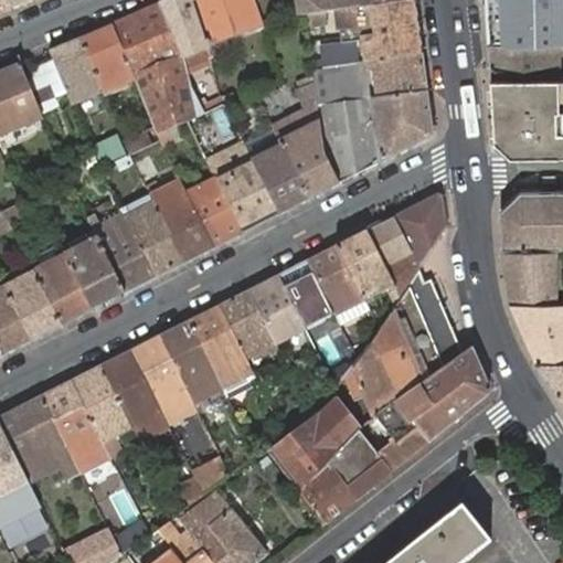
[(0,0),(0,4),(2,10),(24,0),(0,0)]
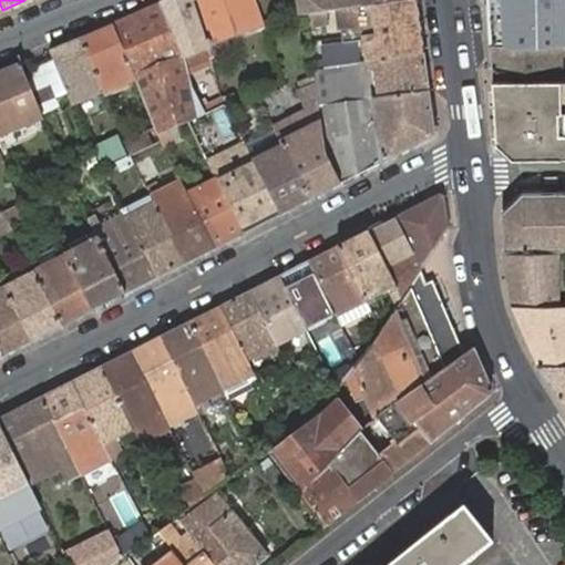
[(166,0),(161,2),(186,67),(209,59),(206,45),(191,0),(166,0)]
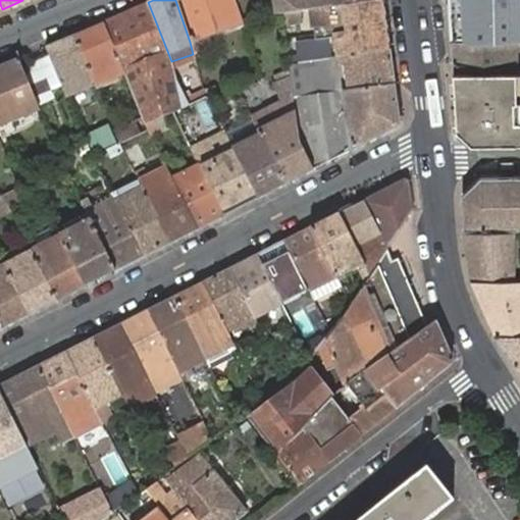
[(175,0),(190,42),(208,36),(242,24),(235,0),(175,0)]
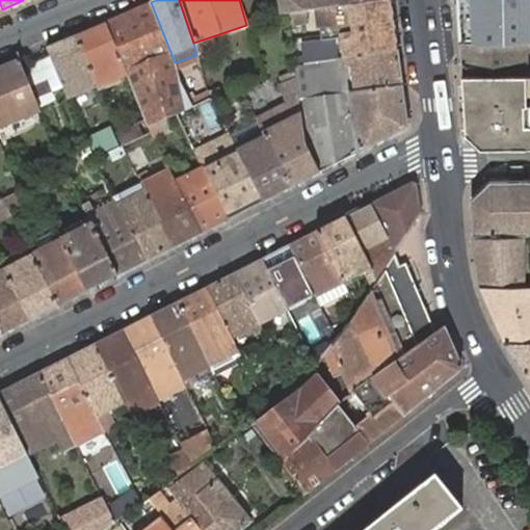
[(336,5),(380,0),(280,0),(283,14),(287,12),(336,5)]
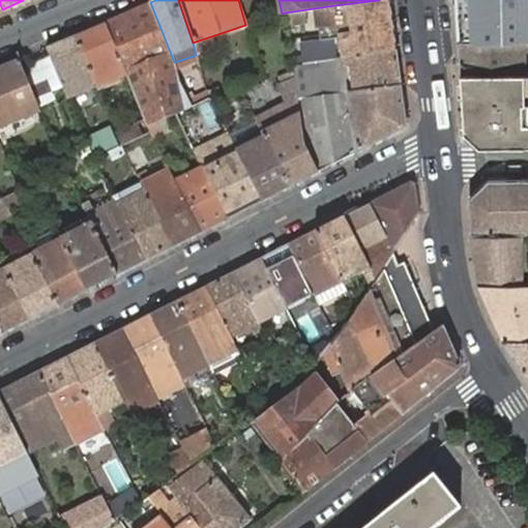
[(338,58),(394,50),(388,0),(379,0),(334,5),(286,12),(287,26),(336,21),(339,37),(322,38),(322,34),(302,36),(305,62),(338,58)]
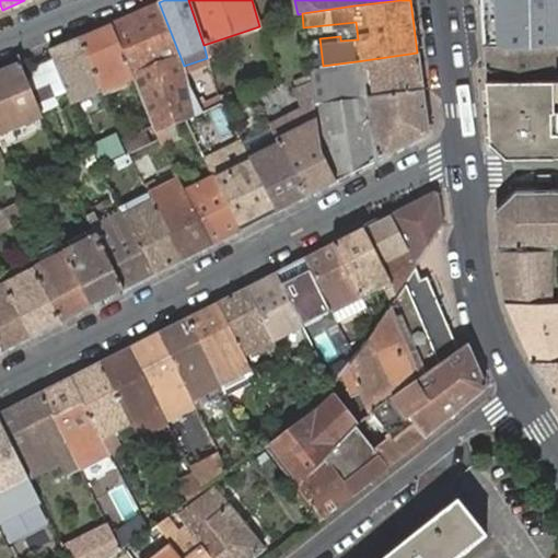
[(495,0),(496,39),(557,37),(557,0),(495,0)]
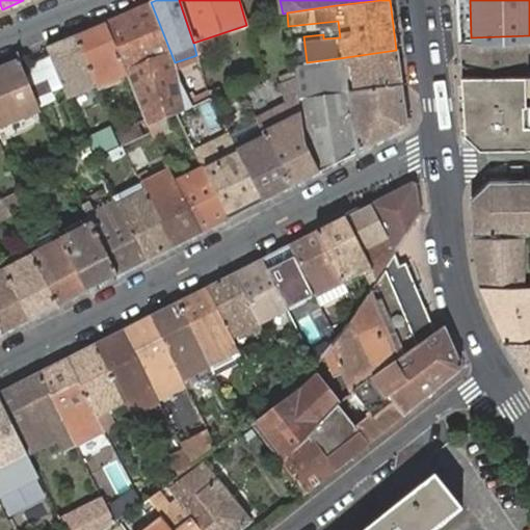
[(151,2),(105,21),(125,71),(144,120),(147,125),(191,104),(178,76),(178,70),(175,62),(151,2)]
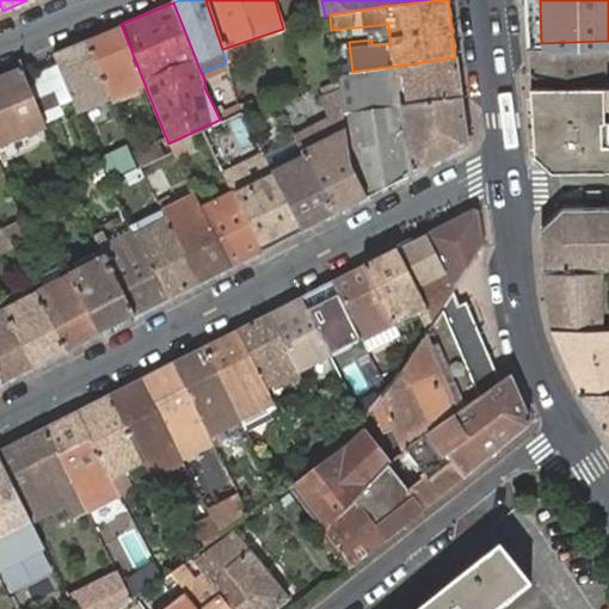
[(121,24),(86,38),(110,94),(116,92),(117,99),(136,90),(135,85),(143,81),(121,24)]
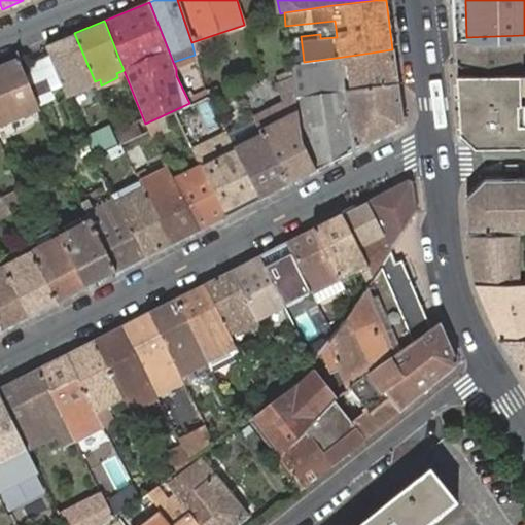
[(74,33),(45,45),(49,56),(62,84),(66,94),(95,81),(74,33)]
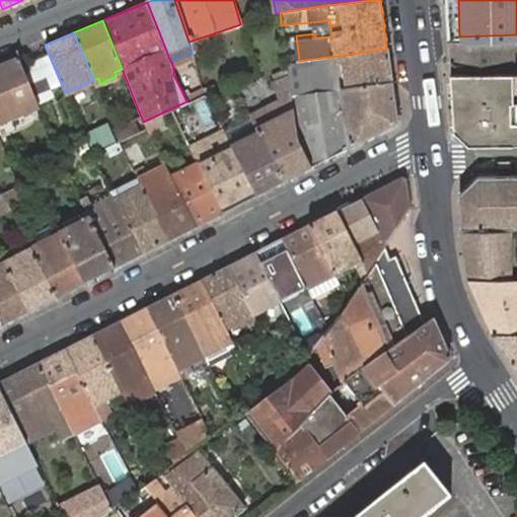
[(446,37),(448,65),(516,65),(516,34),(459,37),(446,37)]
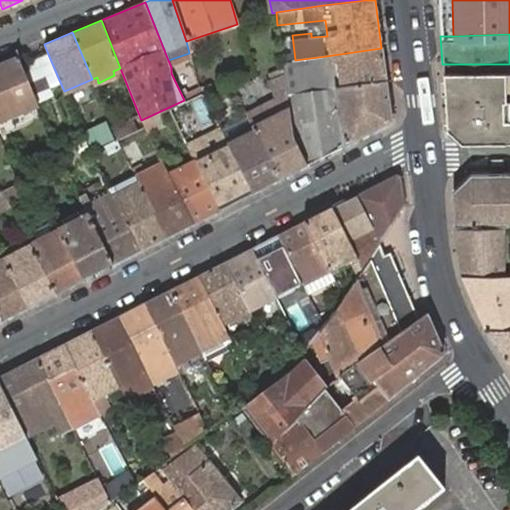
[(204,35),(186,41),(189,53),(208,47),(204,35)]
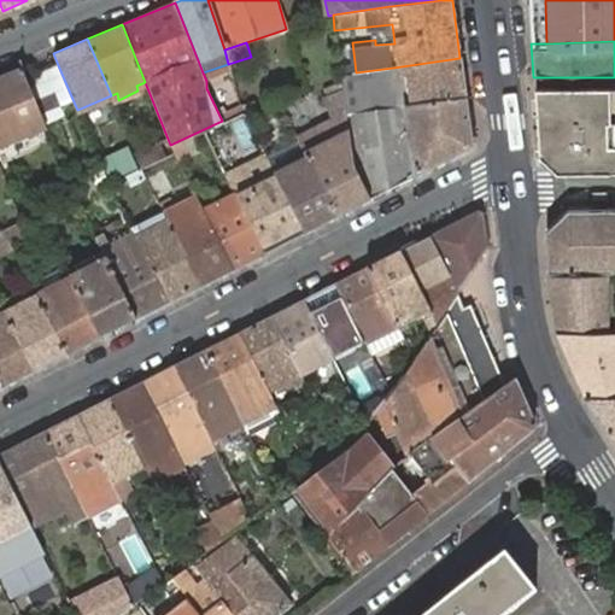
[(356,72),(352,42),(335,44),(339,74),(356,72)]
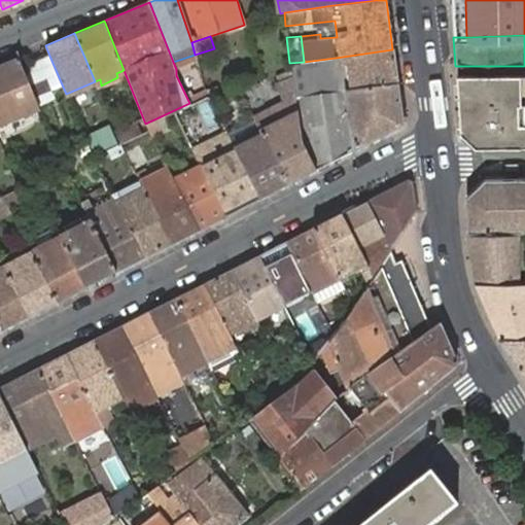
[(347,92),(397,85),(392,49),(336,58),(304,62),(289,63),(291,79),(294,99),(347,92)]
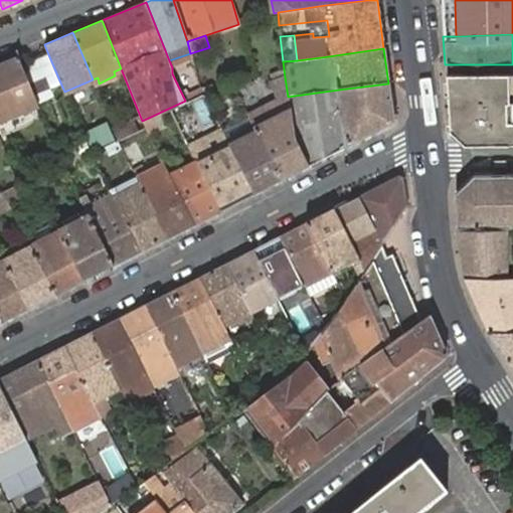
[(32,94),(60,82),(48,54),(20,65),(32,94)]
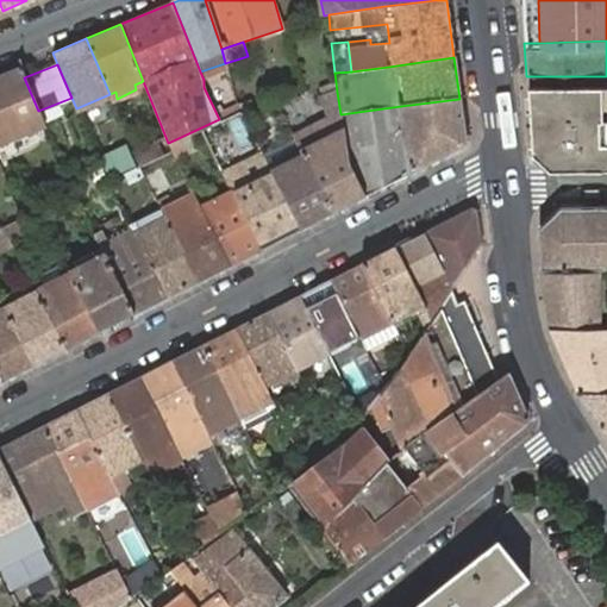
[(0,141),(11,138),(17,155),(32,150),(24,131),(43,124),(38,111),(24,77),(19,66),(0,74),(0,141)]
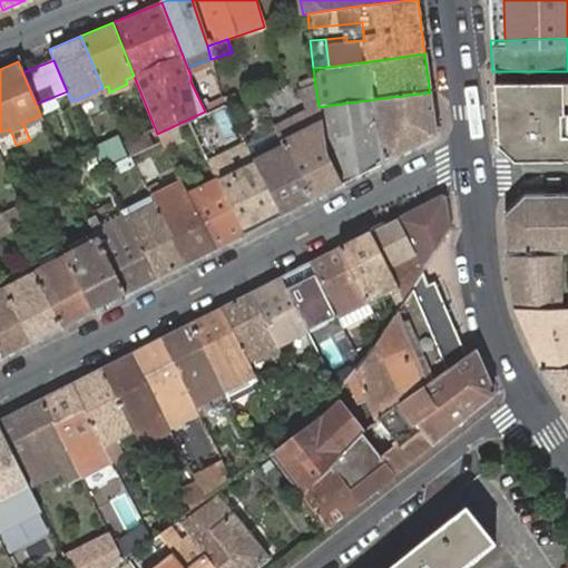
[(567,71),(492,71),(495,104),(548,104),(548,87),(567,86),(567,71)]
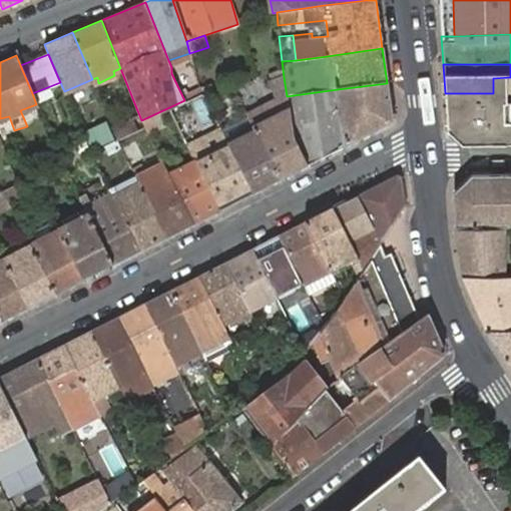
[(278,97),(246,112),(257,131),(281,179),(308,166),(291,135),(287,96),(284,77),(276,78),(278,97)]
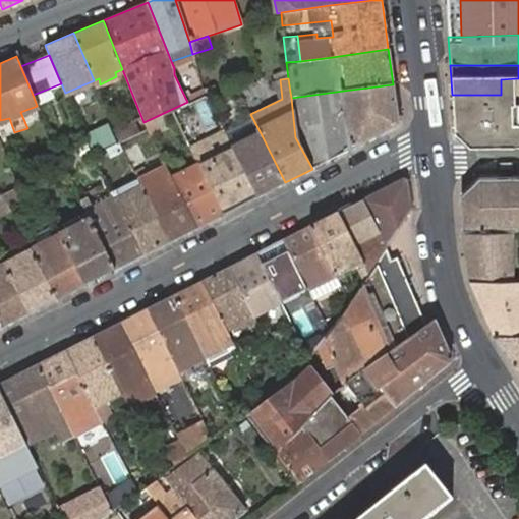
[(204,89),(206,94),(209,98),(218,94),(214,84),(204,89)]
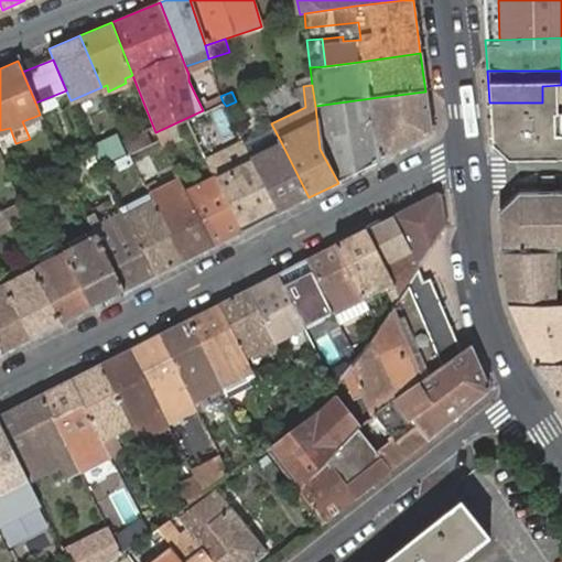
[(431,136),(425,92),(371,98),(379,162),(431,136)]
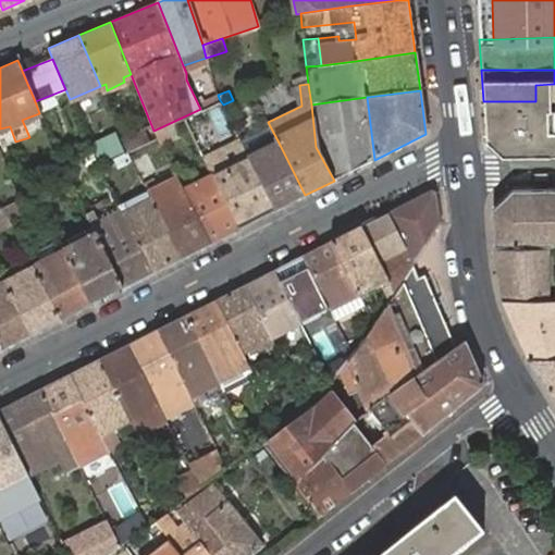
[(208,99),(210,105),(220,100),(218,95),(208,99)]
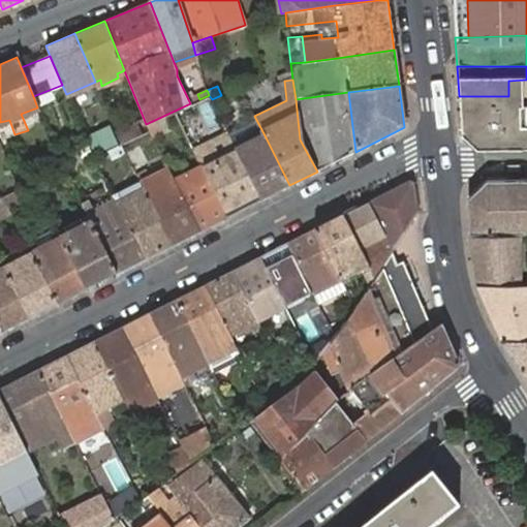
[(355,152),(348,92),(296,99),(300,140),(317,172),(355,152)]
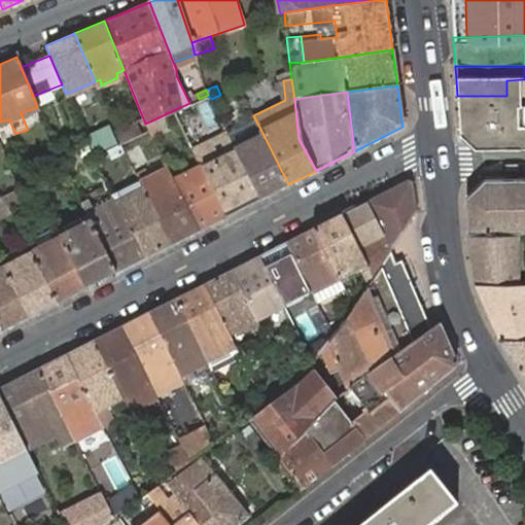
[(461,141),(524,140),(524,107),(524,96),(506,96),(457,96),(461,141)]
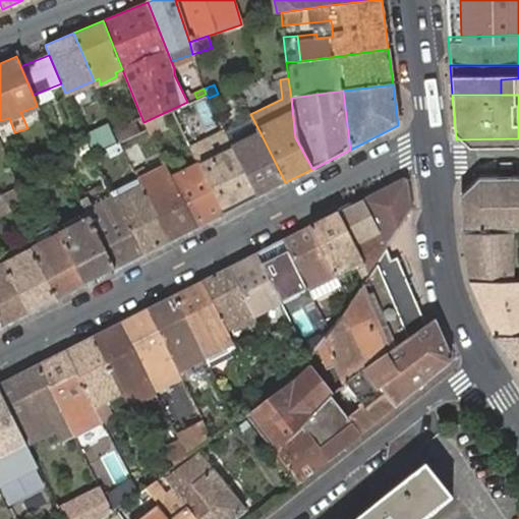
[(113,129),(118,140),(146,128),(143,122),(141,117),(113,129)]
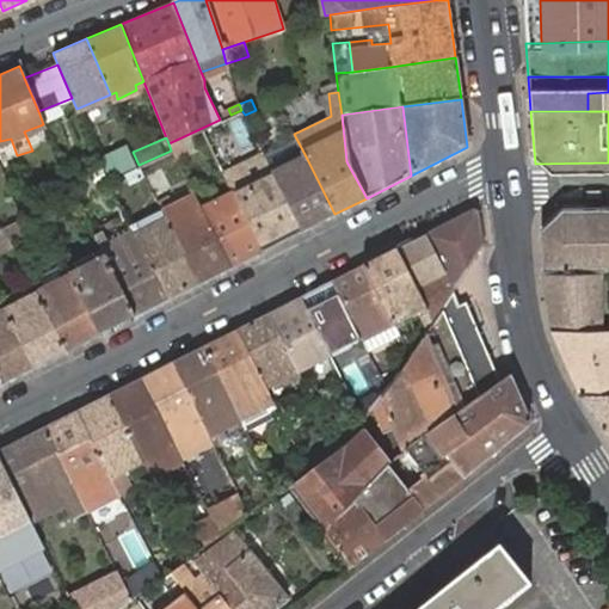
[(271,167),(301,231),(334,215),(306,157),(283,168),(280,162),(271,167)]
